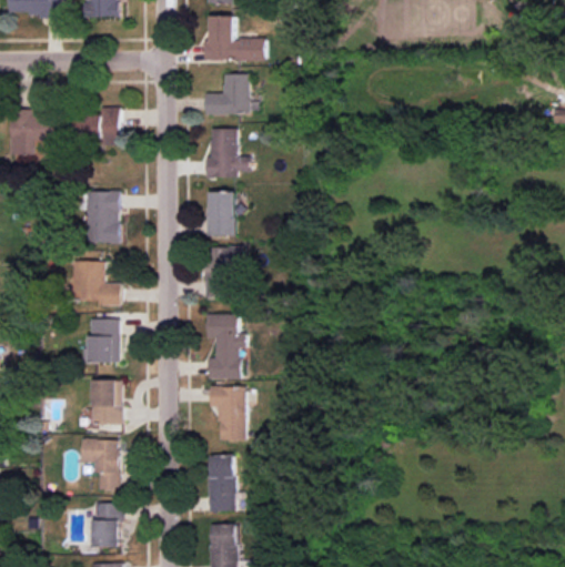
[(7,0),(7,16),(60,16),(60,0),(7,0)]
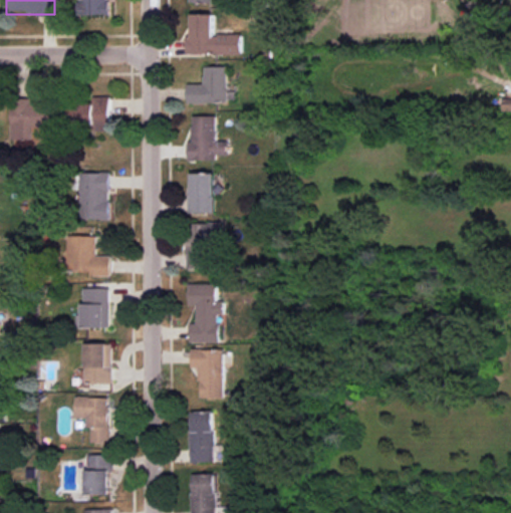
[(106,15),(105,0),(77,0),(77,16),(106,15)]
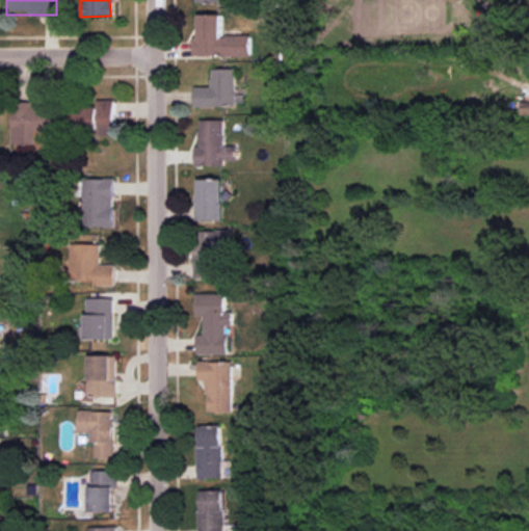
[(190,56),(247,57),(247,36),(219,36),(219,15),(197,15),(197,38),(191,38),(190,56)]
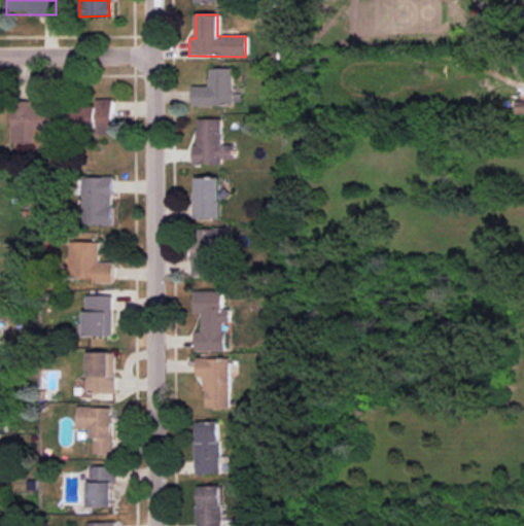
[(230,69),(207,69),(207,86),(189,88),(189,107),(231,106),(230,69)]
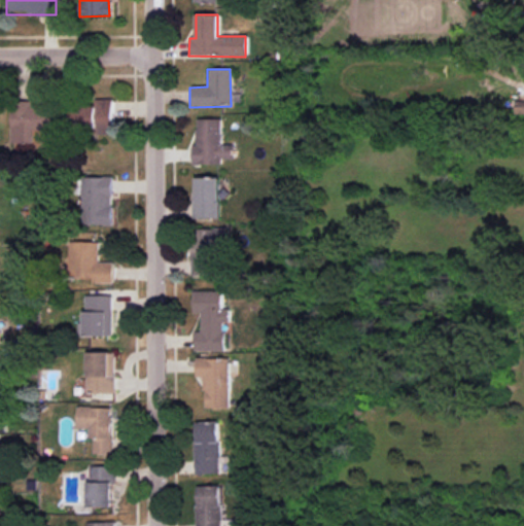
[(110,101),(69,102),(70,134),(110,132),(110,101)]
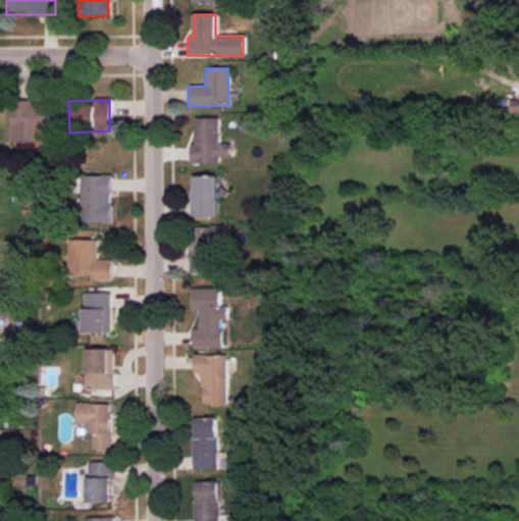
[(518,117),(518,100),(509,100),(508,113),(518,113),(518,117)]
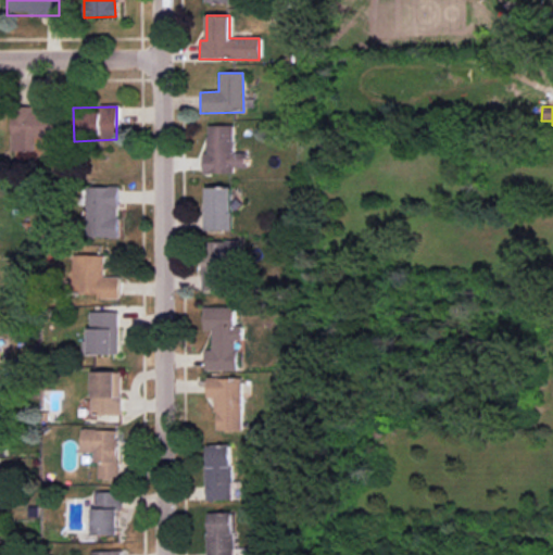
[(33,151),(33,138),(58,138),(58,110),(10,109),(10,151),(33,151)]
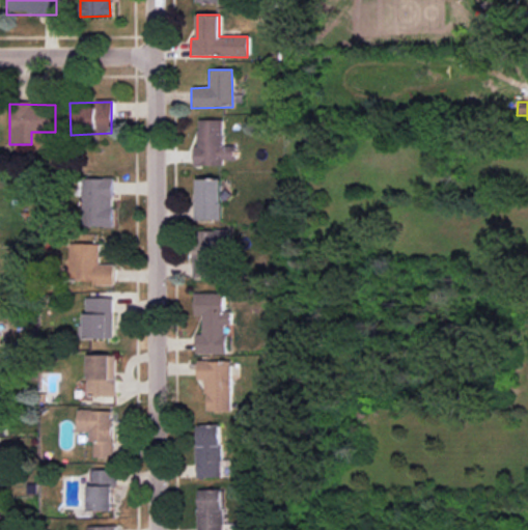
[(195,167),(222,166),(221,161),(234,161),(233,146),(221,147),(220,120),(194,120),(195,167)]
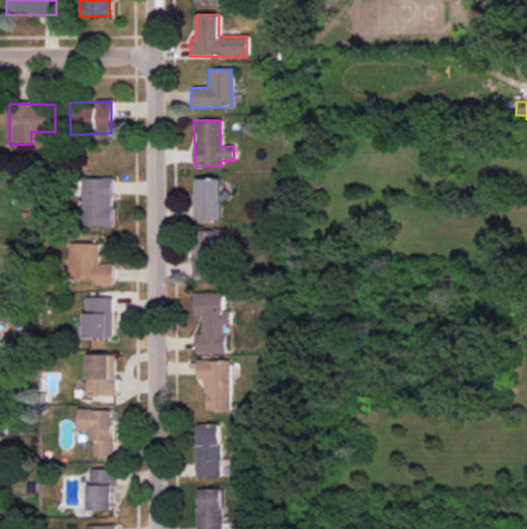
[(110,227),(111,179),(79,178),(78,226),(110,227)]
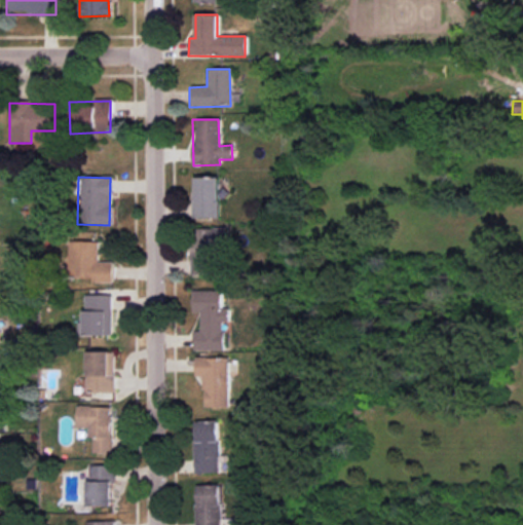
[(217,219),(218,178),(194,178),(194,201),(191,201),(190,219),(217,219)]
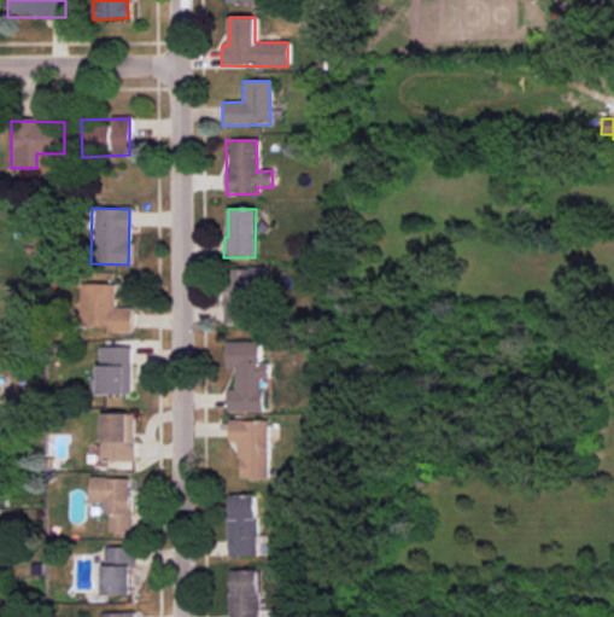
[(222,324),(246,324),(246,294),(264,294),(264,269),(222,269),(222,324)]
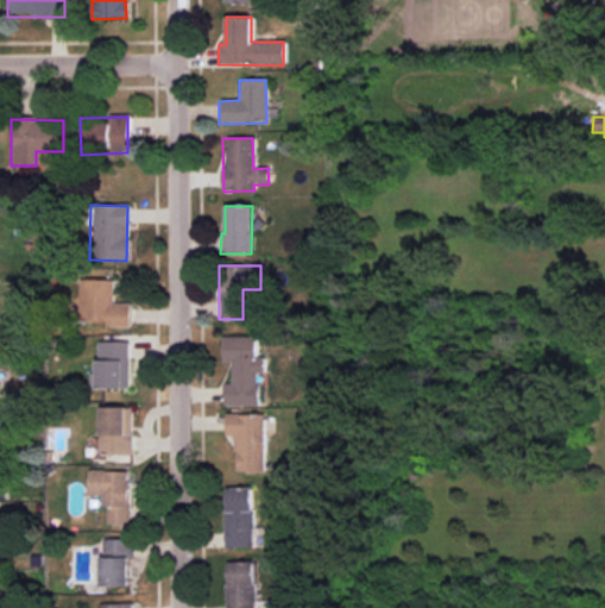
[(128,328),(128,305),(111,304),(111,281),(79,280),(77,323),(102,323),(102,328),(128,328)]
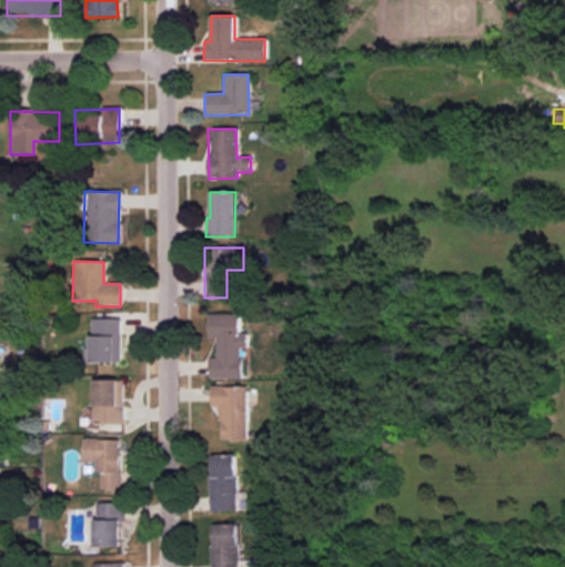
[(238,314),(207,314),(207,338),(214,338),(215,357),(208,357),(208,380),(240,380),(240,348),(244,348),(244,334),(238,334),(238,314)]
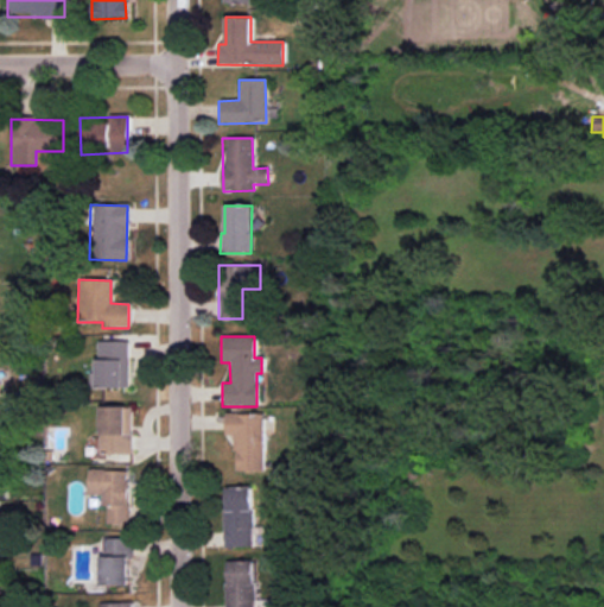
[(95,389),(127,389),(127,341),(95,341),(95,389)]
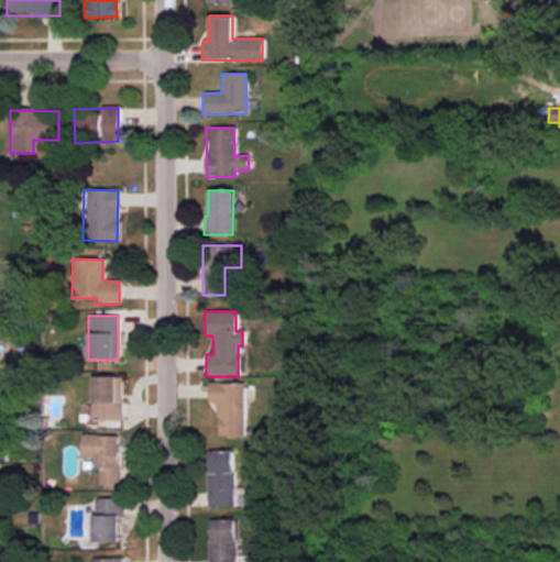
[(121,377),(91,376),(91,420),(120,421),(121,377)]
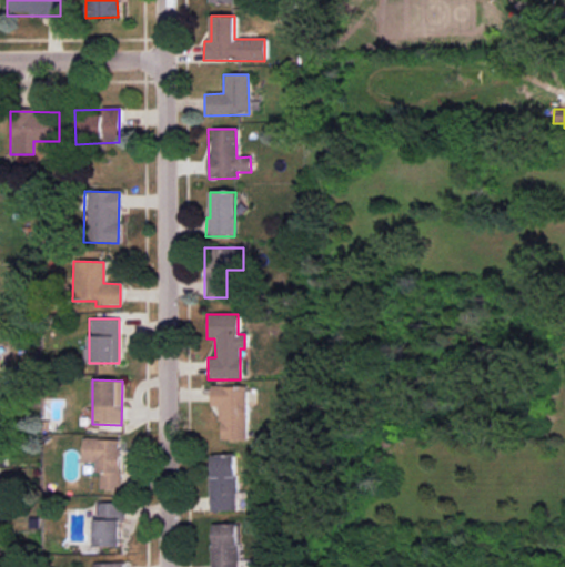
[(245,387),(210,386),(209,407),(218,407),(217,441),(244,441),(245,387)]
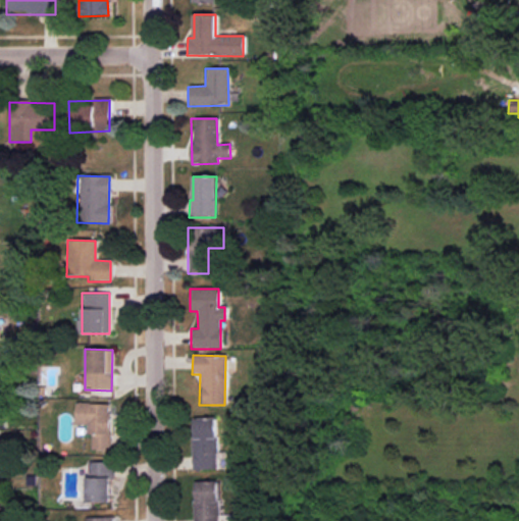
[(108,452),(109,404),(74,403),(74,425),(87,425),(87,434),(90,434),(90,451),(108,452)]
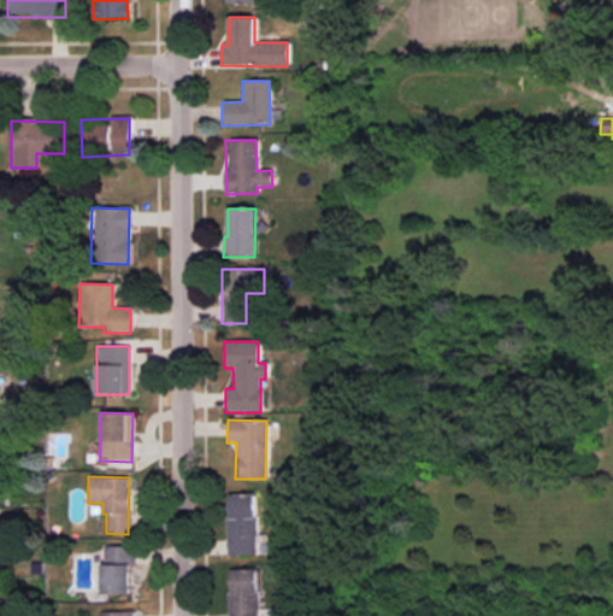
[(228,557),(255,556),(254,494),(227,496),(228,557)]
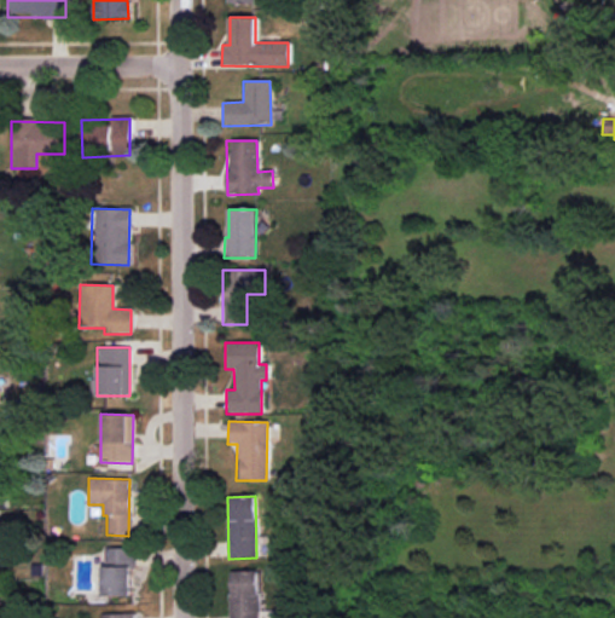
[(131,548),(102,549),(103,596),(132,595),(131,548)]
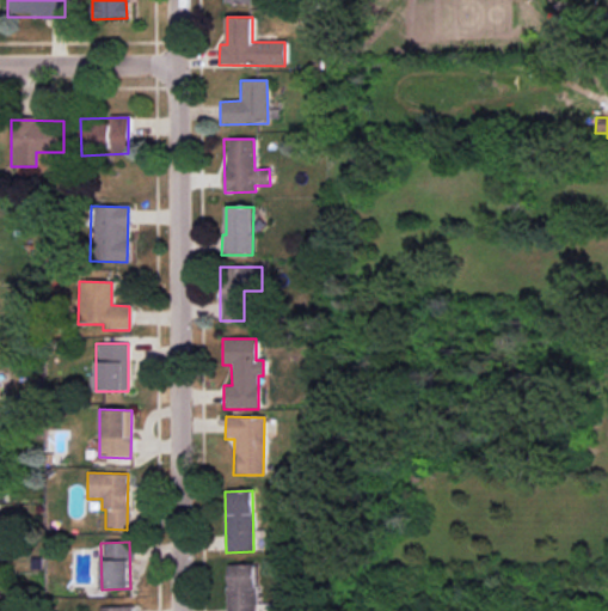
[(227,566),(227,610),(253,610),(253,564),(227,566)]
